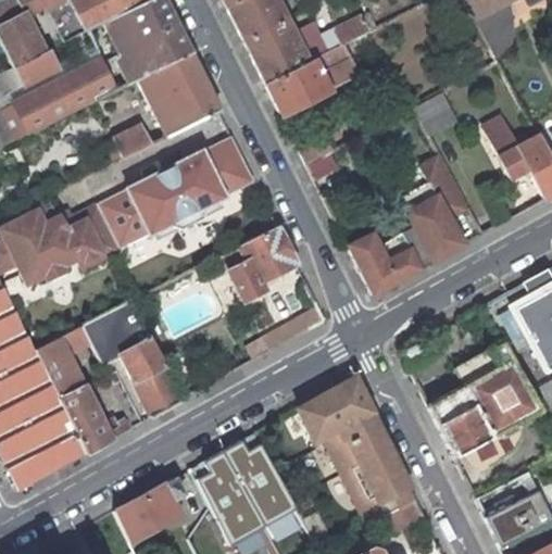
[(29,17),(48,8),(42,0),(0,0),(0,34),(16,66),(0,74),(0,147),(120,87),(99,49),(99,47),(80,55),(71,37),(47,50),(29,17)]
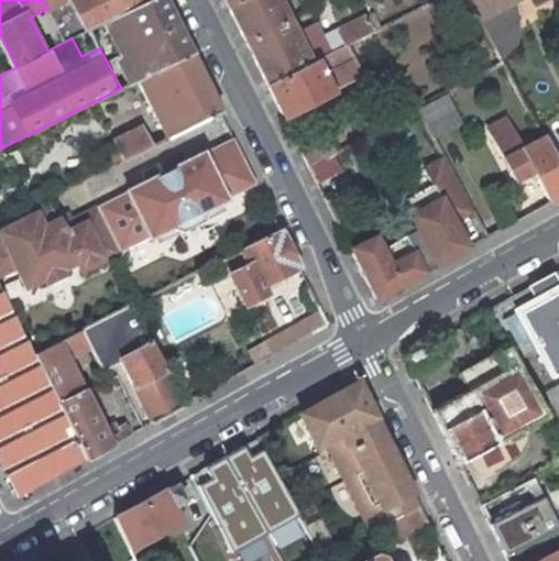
[(90,29),(90,30),(148,0),(43,0),(48,8),(62,0),(72,0),(87,30),(90,29)]
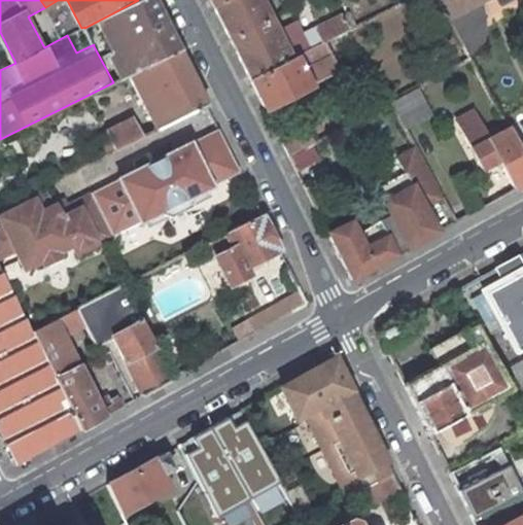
[(108,39),(128,75),(132,73),(182,48),(158,0),(138,0),(84,28),(94,44),(94,46),(108,39)]
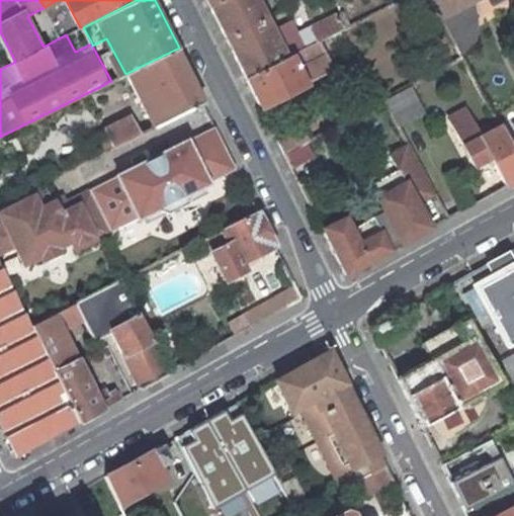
[(219,0),(212,3),(249,76),(322,40),(336,33),(353,25),(345,11),(300,33),(293,19),(276,27),(261,0),(219,0)]
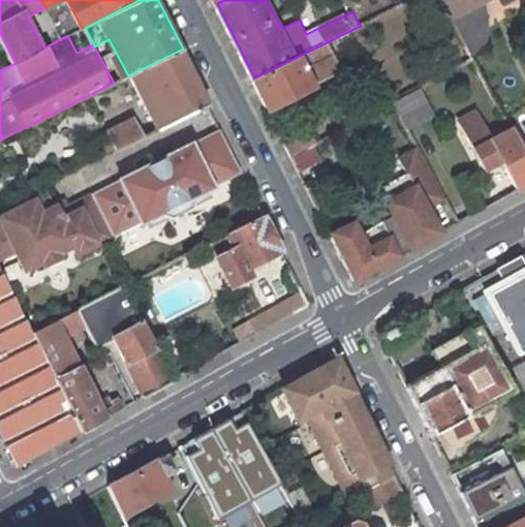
[(484,1),(486,0),(442,0),(472,53),(487,32),(487,27),(487,19),(484,1)]
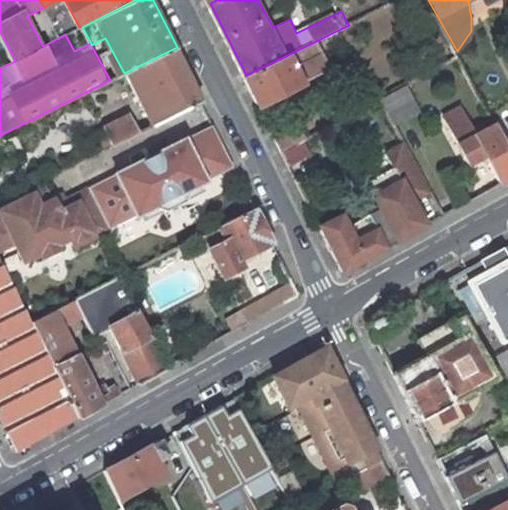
[(332,68),(318,40),(246,75),(261,103),(332,68)]
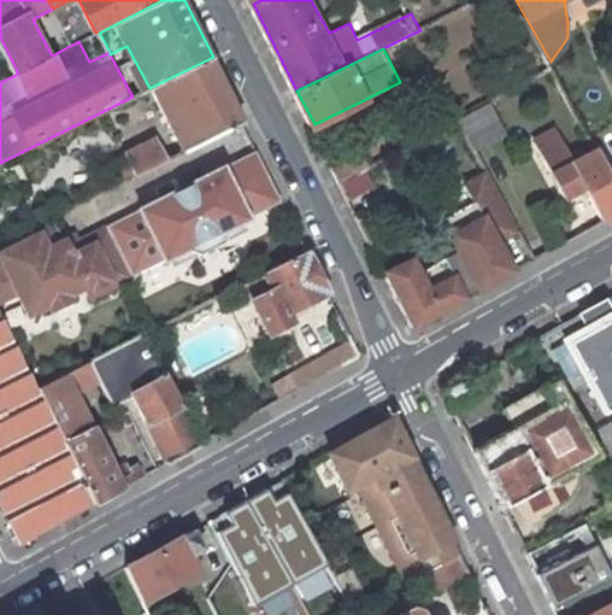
[(176,146),(180,153),(187,150),(245,121),(213,57),(154,86),(183,144),(176,146)]
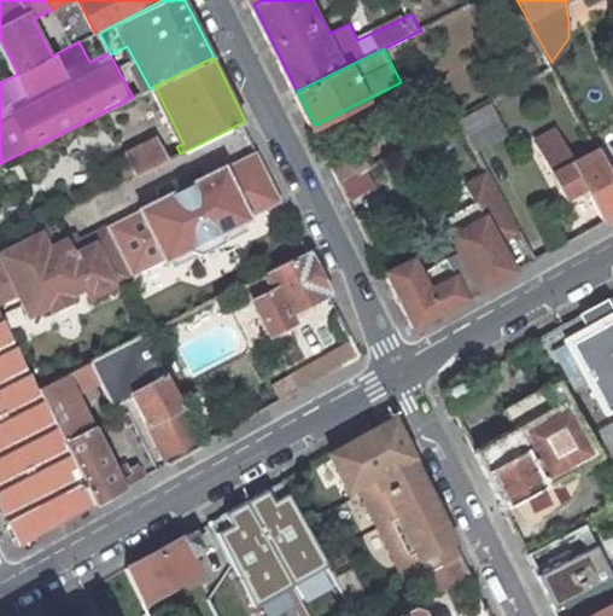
[(511,131),(494,100),(462,117),(479,149),(511,131)]
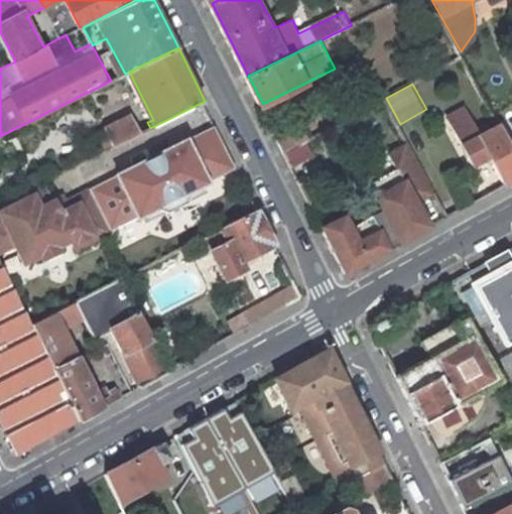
[(492,155),(507,183),(511,181),(511,143),(501,124),(482,133),(468,107),(451,116),(465,143),(476,163),(492,155)]
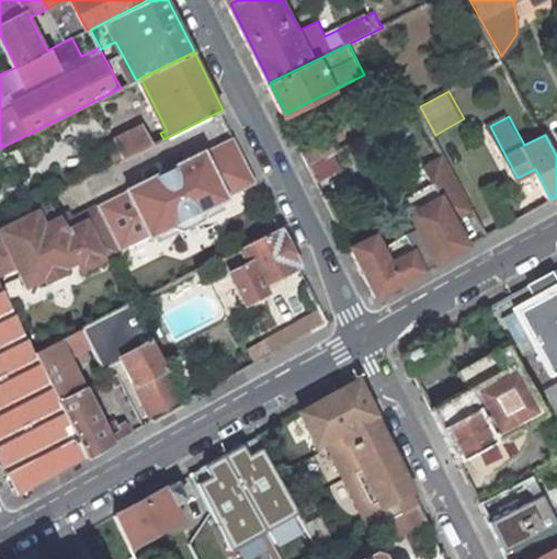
[(116,138),(126,158),(155,144),(145,124),(116,138)]
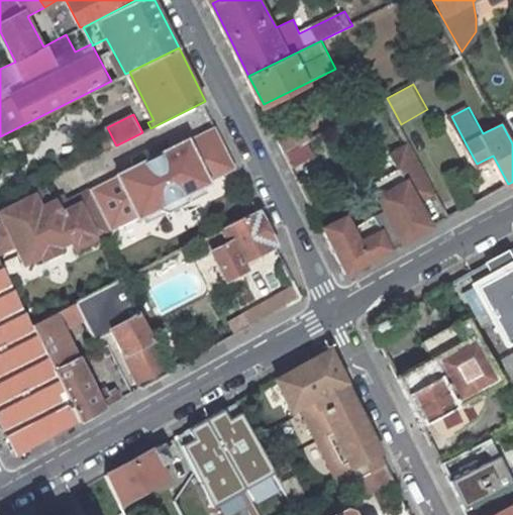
[(287,118),(274,125),(287,151),(304,142),(311,138),(299,114),(288,120),(287,118)]
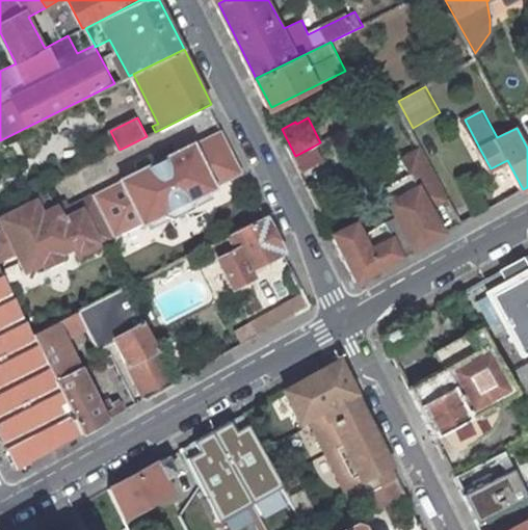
[(199,150),(228,135),(225,129),(194,142),(199,150)]
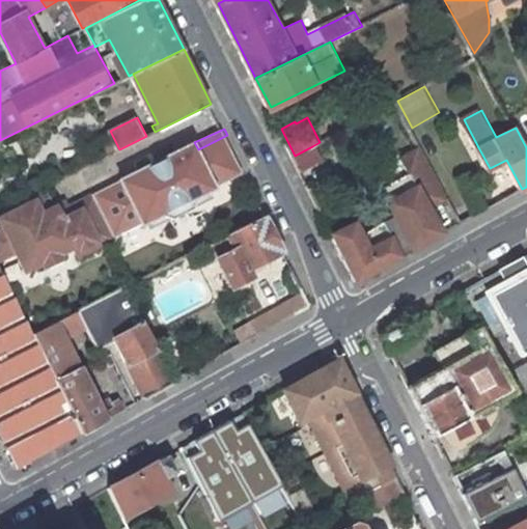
[(148,165),(141,169),(93,193),(94,194),(98,201),(116,235),(163,213),(174,217),(194,206),(198,195),(217,185),(214,178),(242,164),(227,135),(198,149),(194,142),(168,156),(170,160),(166,162),(162,160),(159,160),(156,163),(155,167),(151,169),(148,165)]
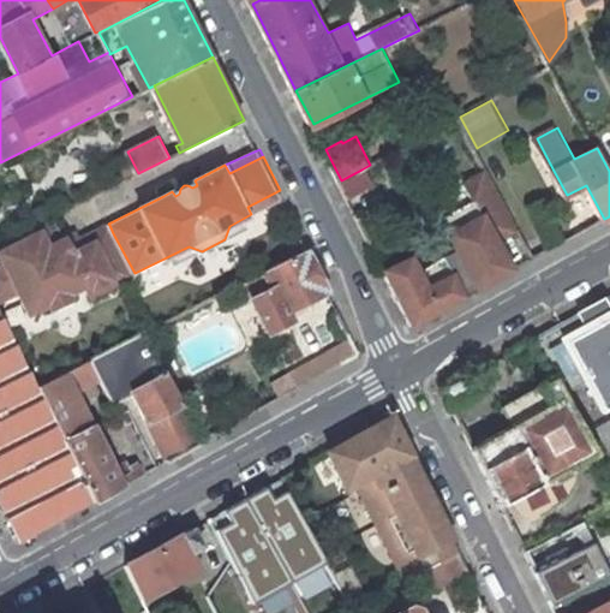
[(371,190),(362,170),(341,180),(351,200),(371,190)]
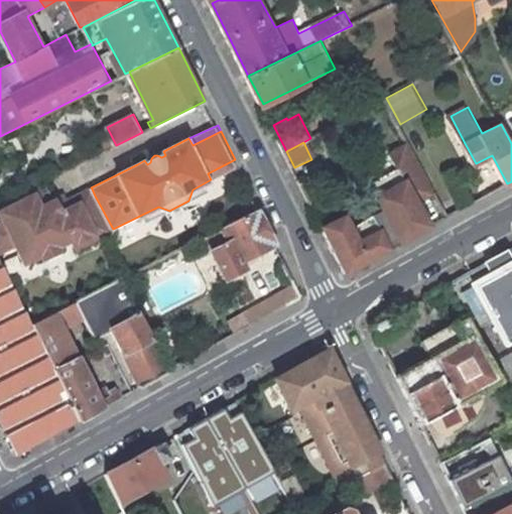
[(436,190),(410,143),(392,153),(399,166),(372,181),(386,208),(374,214),(381,228),(391,248),(407,239),(432,226),(428,219),(418,201),(436,190)]
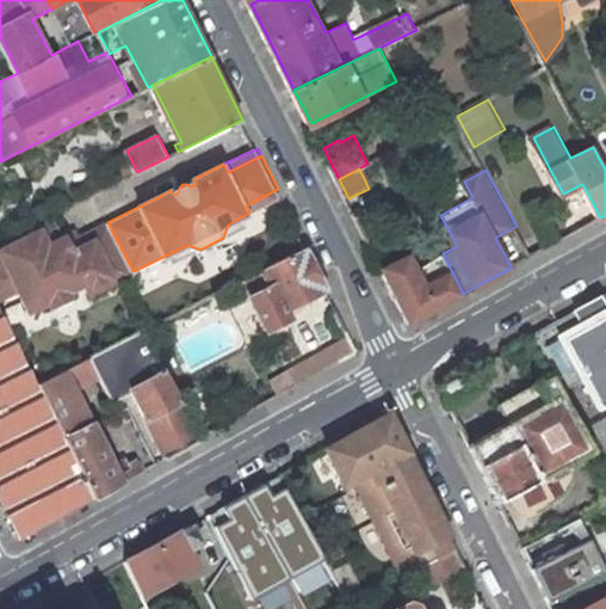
[(249,213),(282,197),(278,189),(246,205),(249,213)]
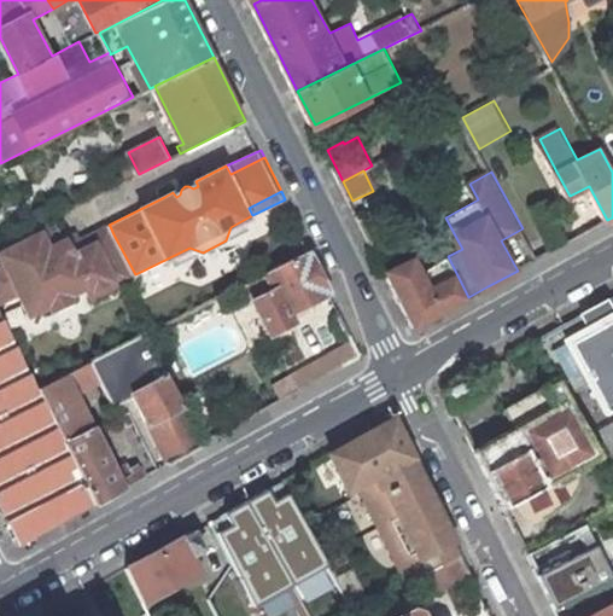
[(80,243),(76,234),(54,245),(42,222),(0,242),(0,247),(7,261),(0,265),(0,300),(16,292),(28,314),(51,302),(53,307),(73,297),(70,292),(88,284),(94,295),(135,274),(114,234),(83,249),(80,243)]
